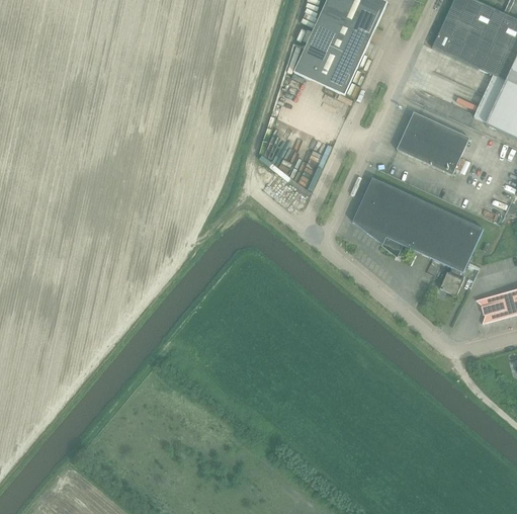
[(386,1),(384,0),(325,0),(293,71),(344,94),(386,1)]
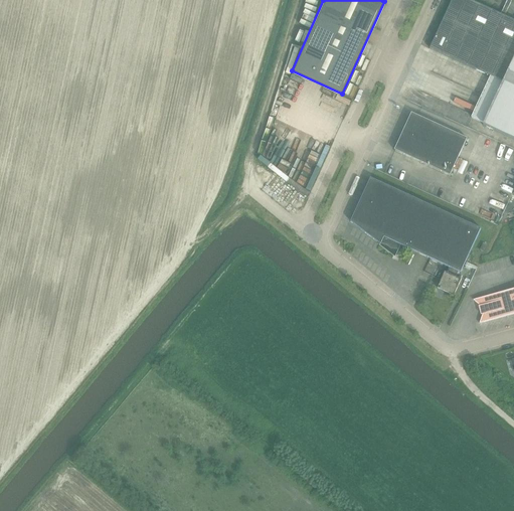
[(449,0),(429,45),(475,66),(491,73),(502,78),(513,52),(513,17),(503,13),(508,0),(504,0),(500,11),(475,0),(449,0)]
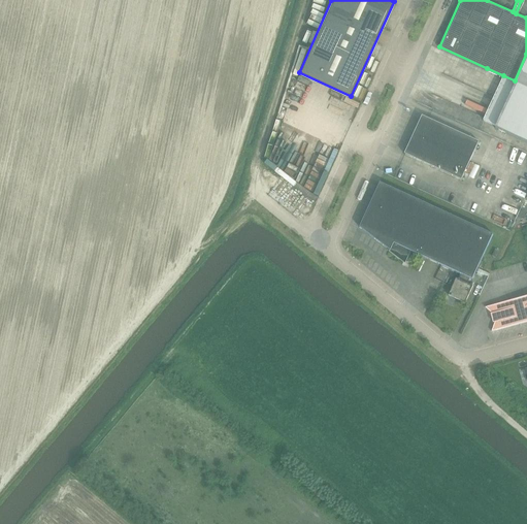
[(526,54),(515,80),(503,75),(486,115),(483,115),(482,117),(495,123),(494,125),(526,140),(526,54)]
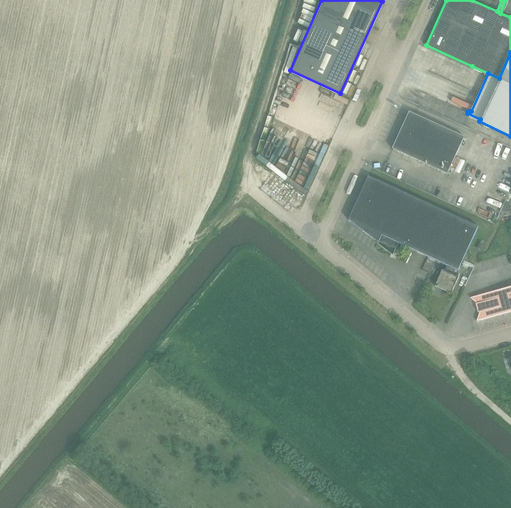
[(446,171),(463,134),(408,109),(391,146),(446,171)]
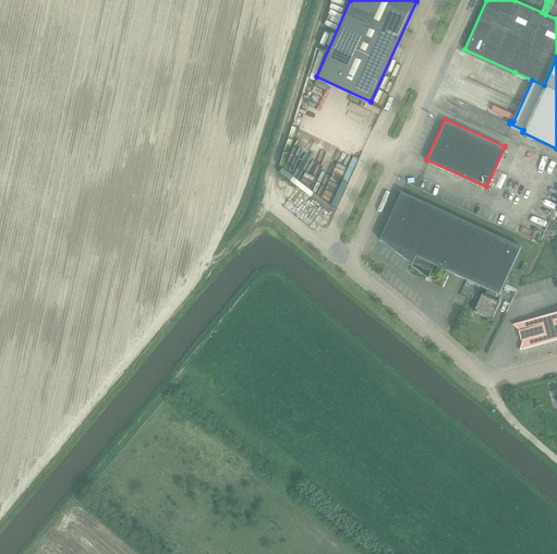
[(512,165),(505,177),(509,179),(516,167),(512,165)]
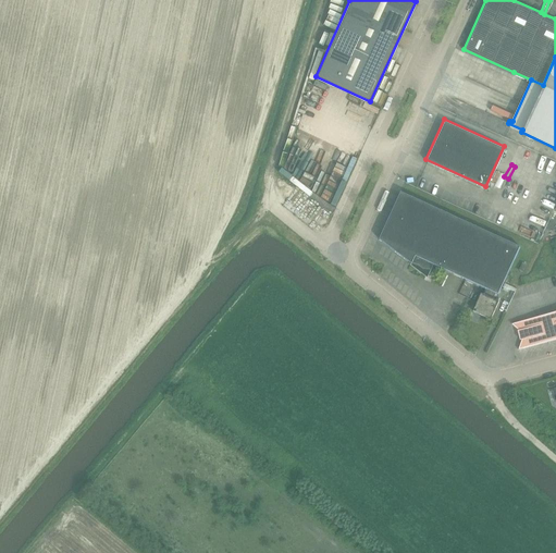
[(490,317),(494,307),(497,298),(495,297),(519,244),(399,189),(378,236),(421,269),(427,259),(484,286),(482,292),(480,291),(472,308),(490,317)]
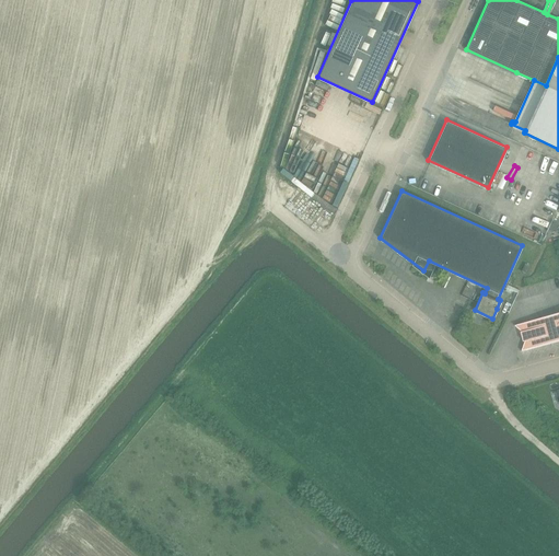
[(558,310),(513,323),(521,329),(524,338),(520,348),(558,337),(558,310)]
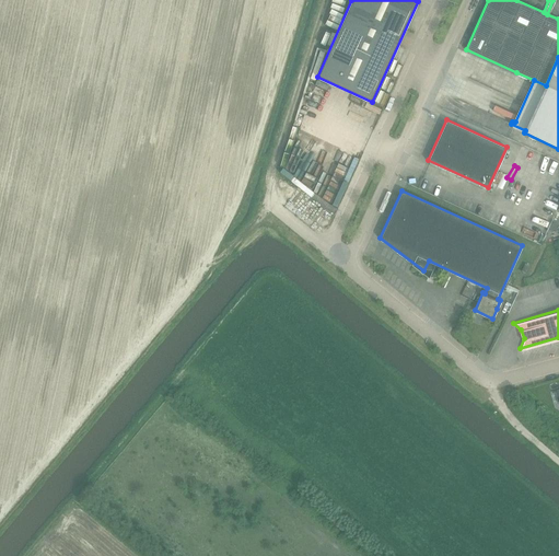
All buildings are outlined.
